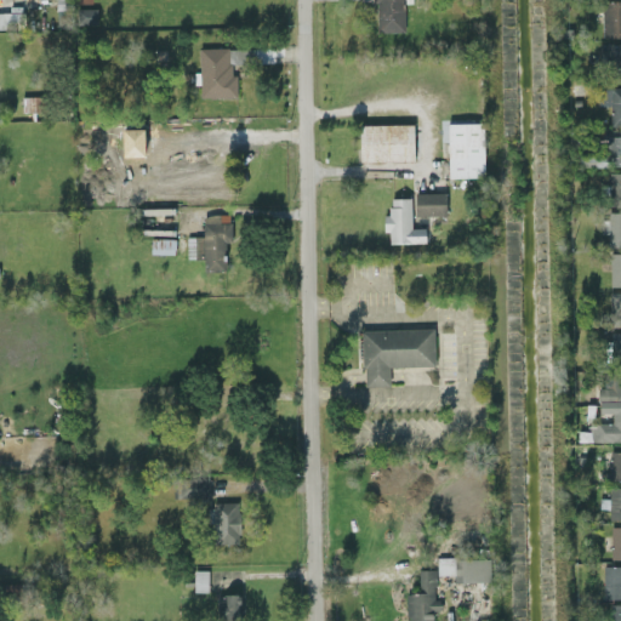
[(404,32),(403,4),(411,4),(410,0),(374,0),(375,33),(404,32)]
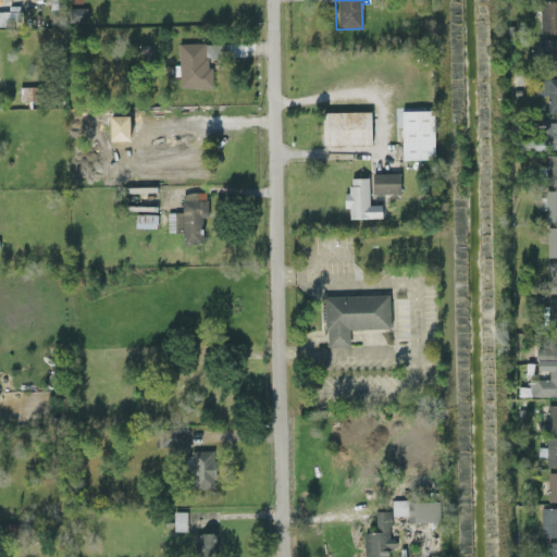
[(556,0),(539,1),(540,33),(556,33),(556,0)]
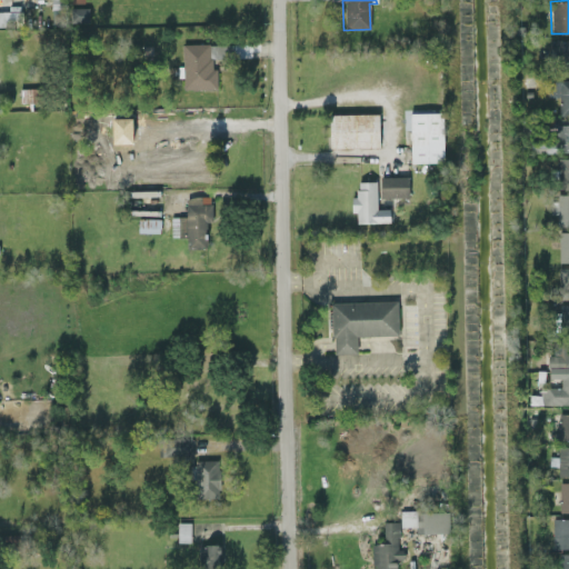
[(89,8),(70,8),(70,22),(88,22),(89,8)]
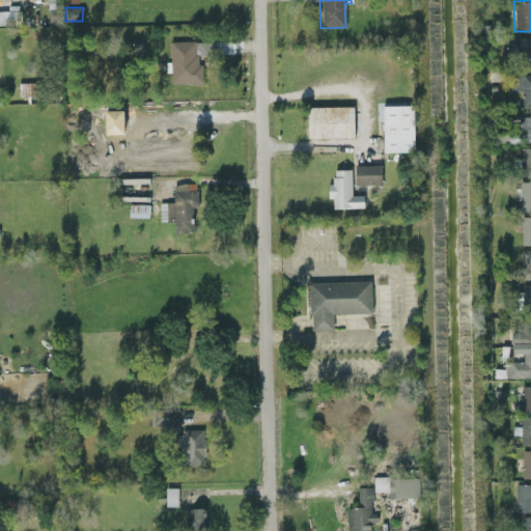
[(0,10),(0,24),(18,24),(17,10),(0,10)]
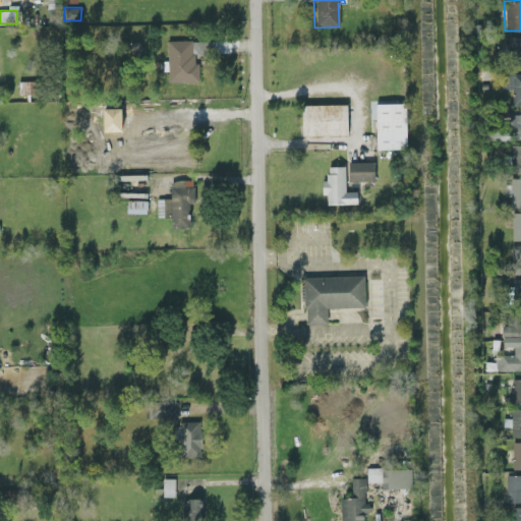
[(520,37),(508,37),(508,59),(520,59),(520,37)]
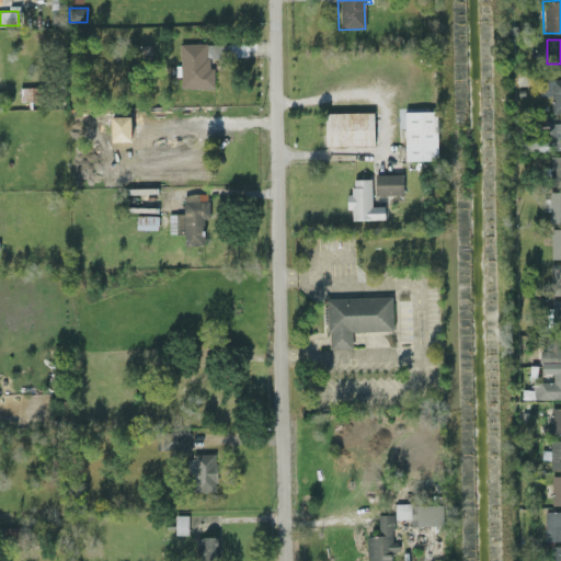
[(213,88),(213,67),(208,67),(208,57),(227,57),(227,43),(179,44),(180,89),(213,88)]
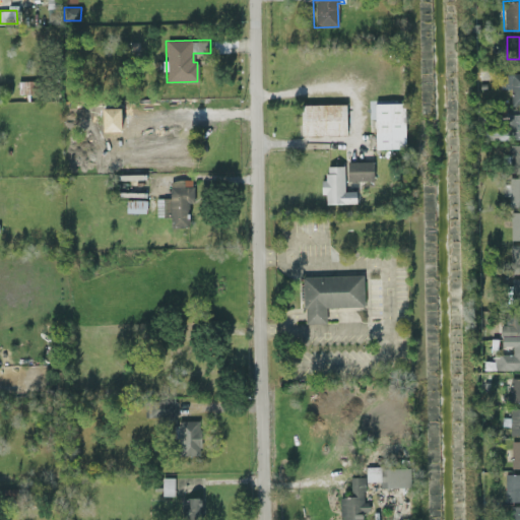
[(510,104),(519,104),(519,73),(511,73),(510,104)]
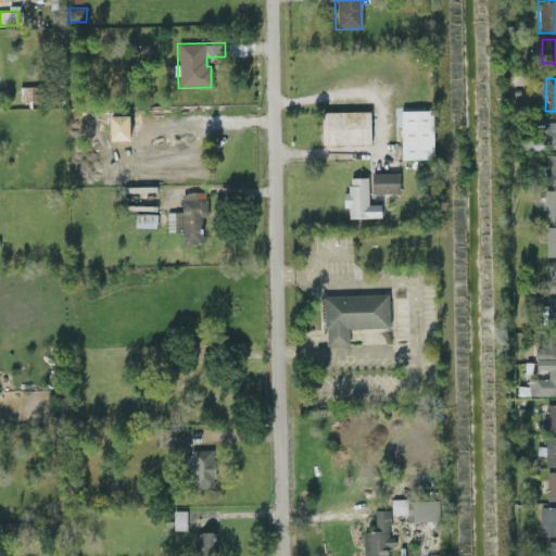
[(19,100),(39,101),(39,87),(20,86),(19,100)]
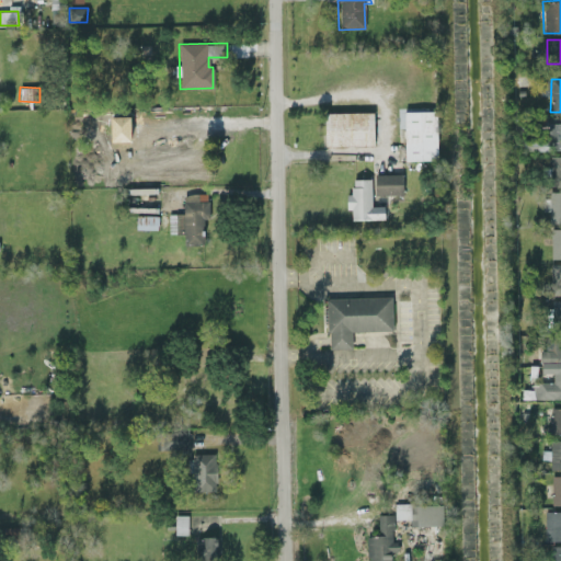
[(403,112),(404,161),(436,160),(435,111),(403,112)]
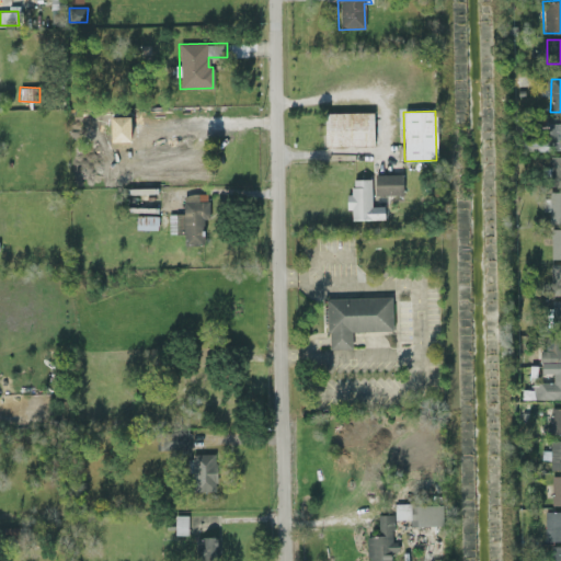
[(373,112),(323,113),(324,146),(373,145),(373,112)]
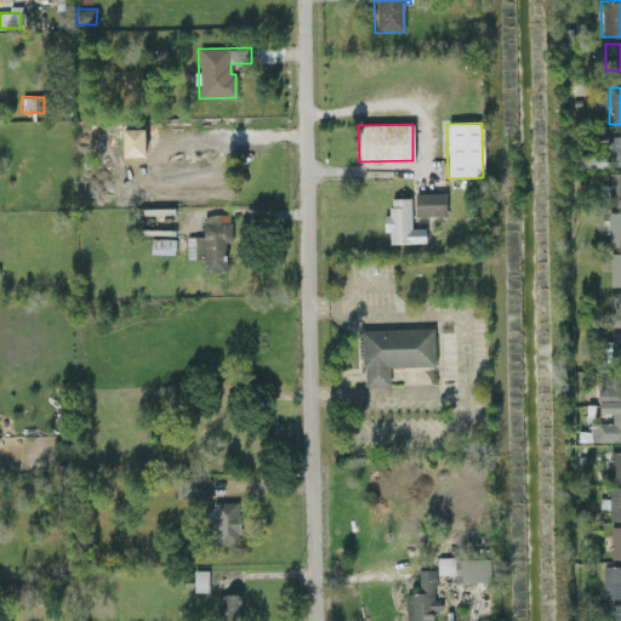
[(608,166),(620,166),(620,136),(607,137),(608,166)]
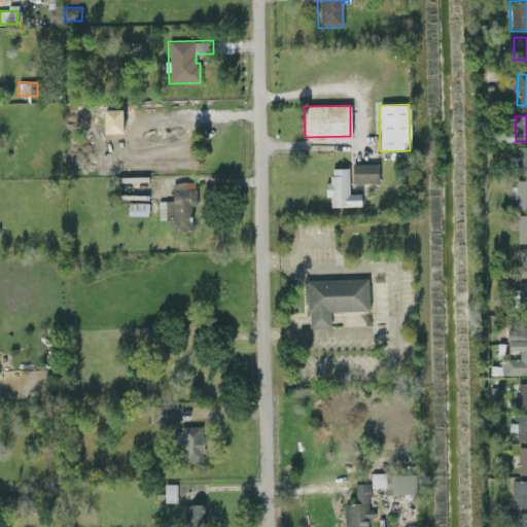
[(351,183),(377,183),(378,164),(351,164),(351,183)]
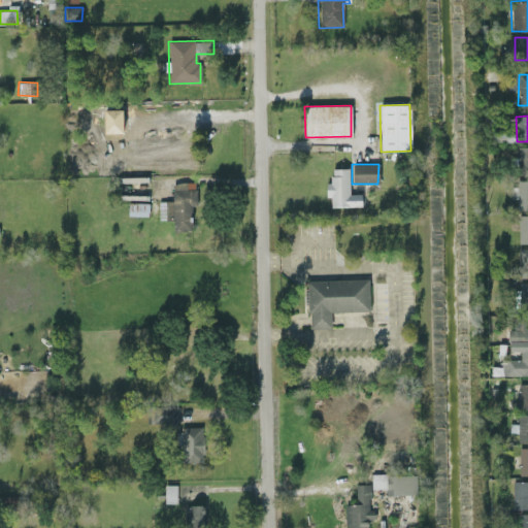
[(330,206),(361,206),(360,194),(349,194),(349,168),(330,168),(331,183),(325,183),(325,198),(329,198),(330,206)]
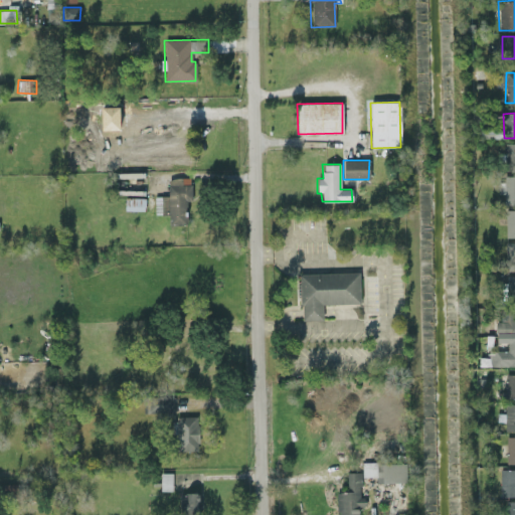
[(154,214),(169,214),(169,224),(186,224),(186,200),(191,200),(190,184),(180,185),(180,178),(167,179),(168,196),(153,196),(154,214)]
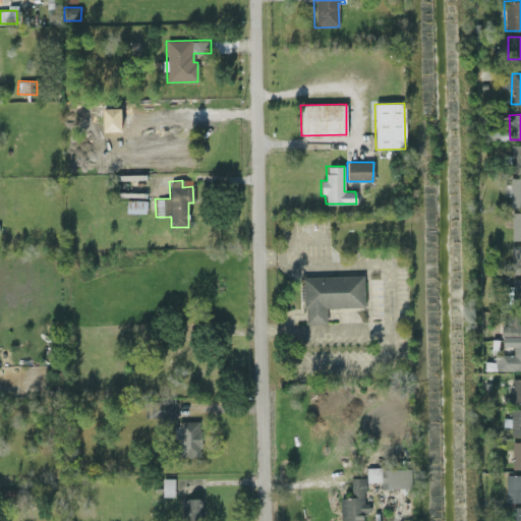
[(511,240),(520,240),(520,212),(511,212),(511,240)]
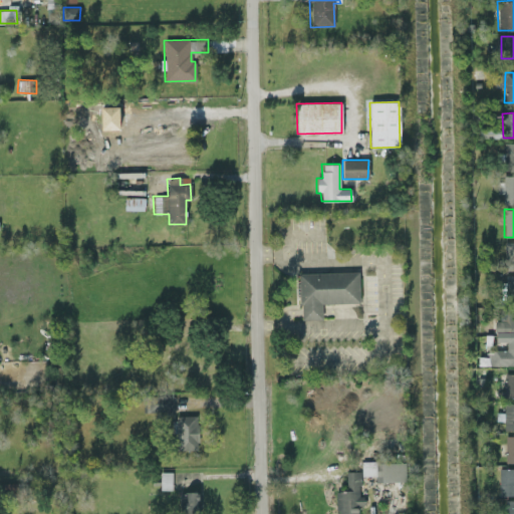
[(513,242),(503,242),(504,271),(513,270),(513,242)]
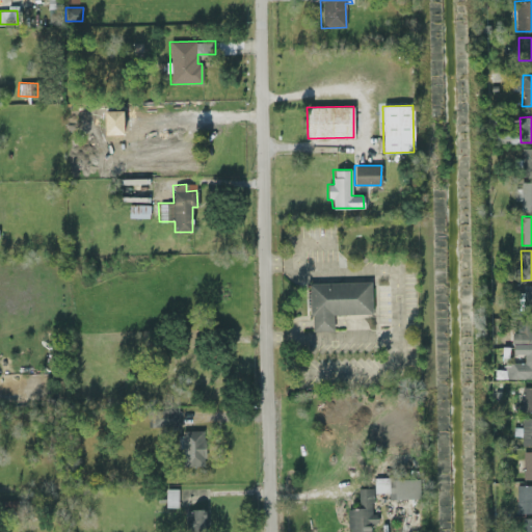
[(371,282),(309,283),(311,330),(334,330),(333,315),(371,314),(371,282)]
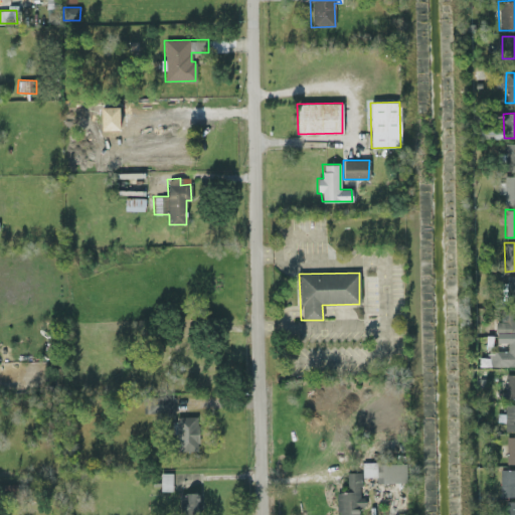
[(514,297),(514,276),(506,276),(505,297),(514,297)]
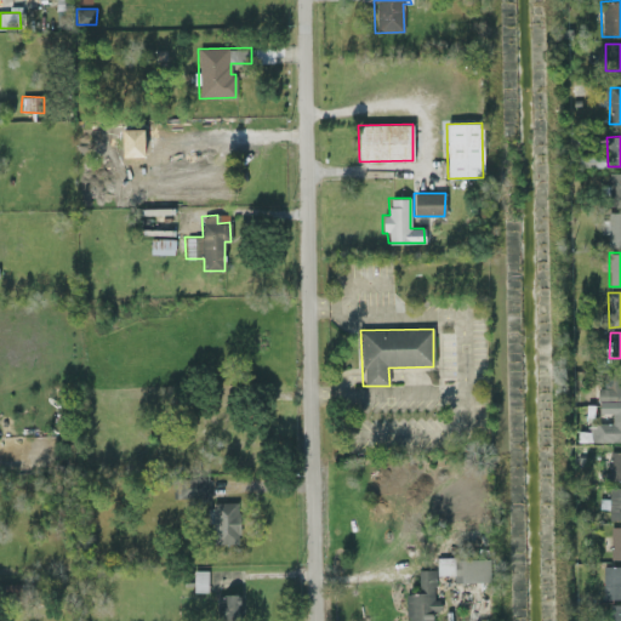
[(620,379),(598,379),(599,403),(620,403),(620,379)]
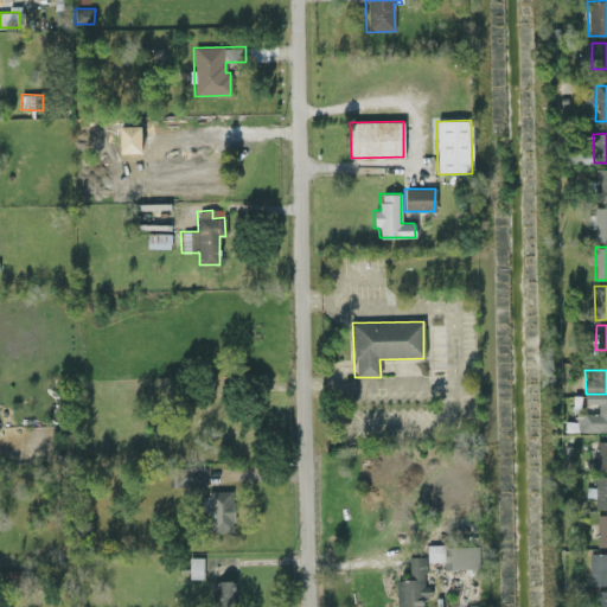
[(606,403),(596,403),(596,413),(575,414),(575,432),(606,432),(606,403)]
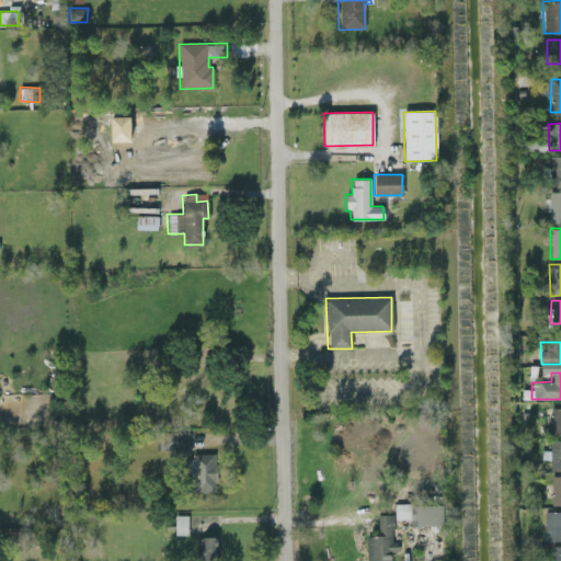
[(560,433),(560,408),(549,408),(550,433),(560,433)]
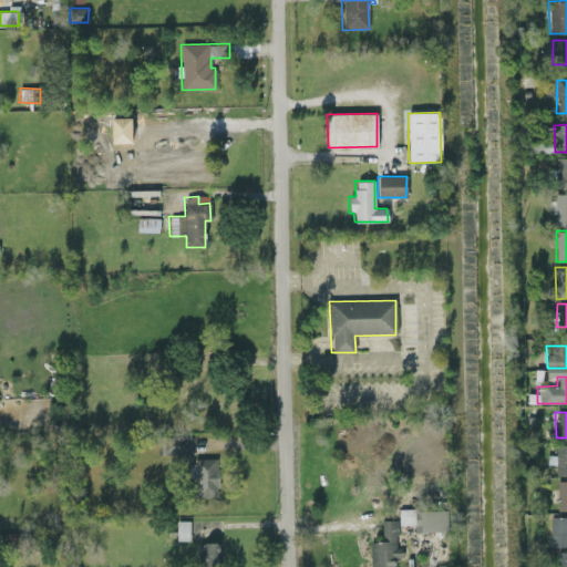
[(566,445),(556,445),(555,475),(566,475),(566,445)]
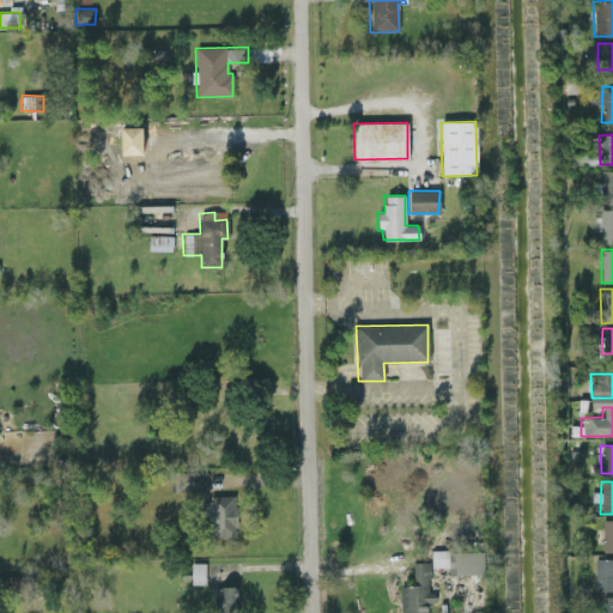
[(235,496),(207,496),(208,538),(236,536),(235,496)]
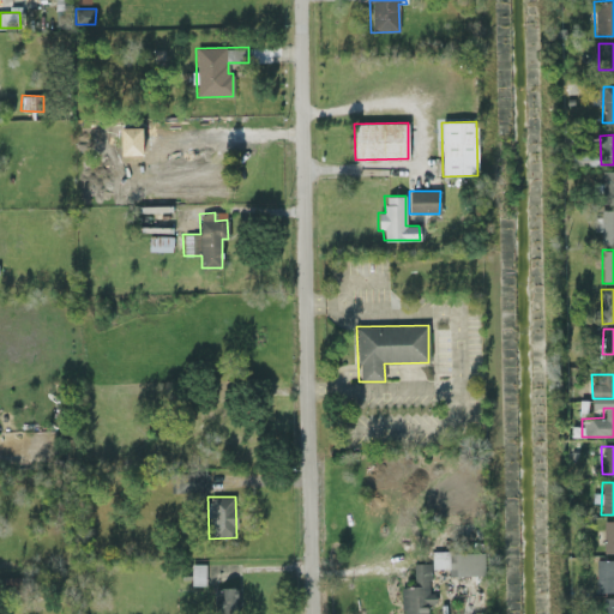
[(613,521),(602,521),(602,553),(613,553),(613,521)]
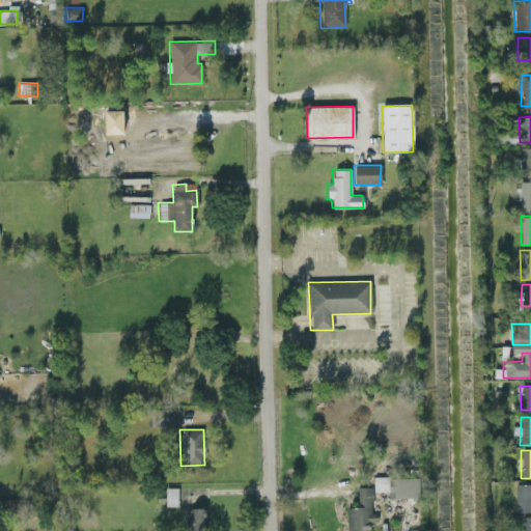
[(387,498),(418,497),(418,477),(372,478),(372,492),(387,492),(387,498)]
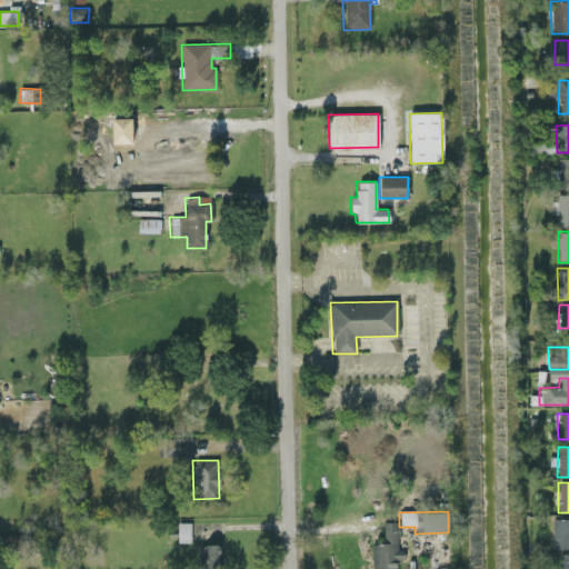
[(568,518),(550,519),(551,549),(568,548),(568,518)]
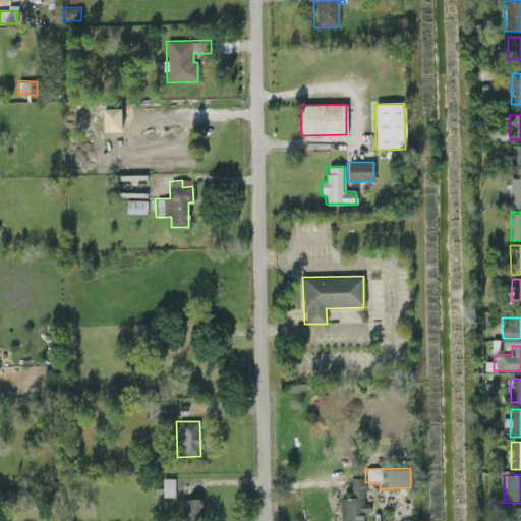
[(363,477),(350,478),(350,497),(340,498),(340,520),(362,520),(362,512),(368,512),(368,503),(364,503),(363,477)]
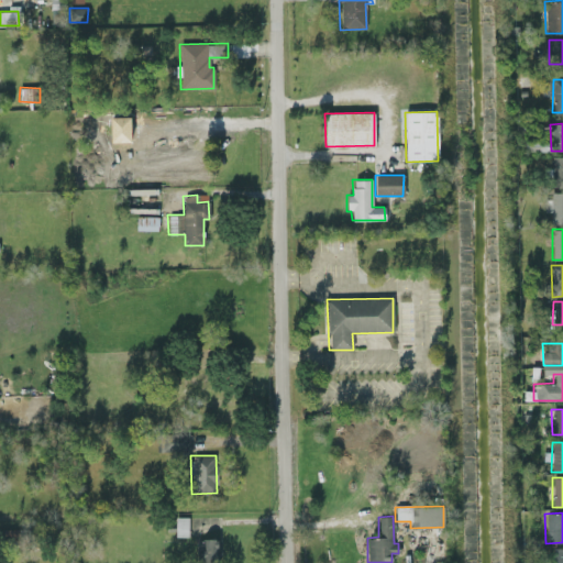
[(187,537),(187,517),(175,517),(175,537),(187,537)]
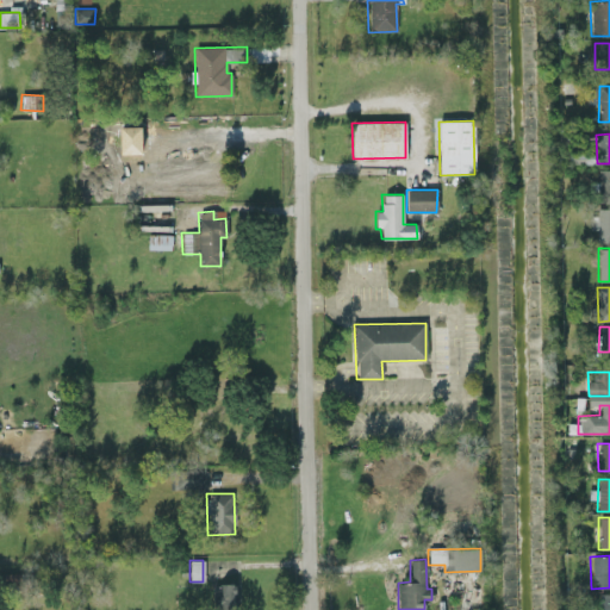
[(235,609),(236,584),(215,584),(213,609),(235,609)]
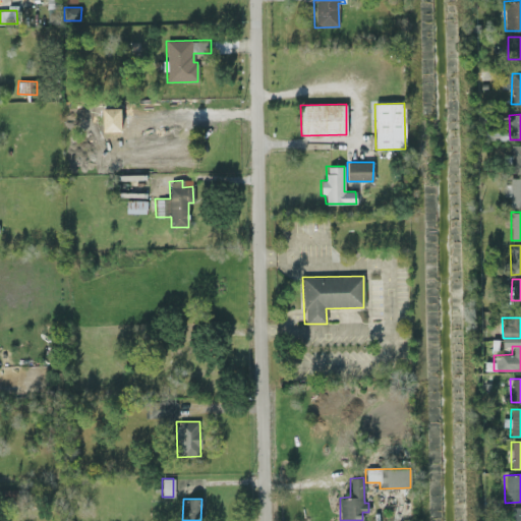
[(520,520),(520,507),(511,507),(510,520),(520,520)]
